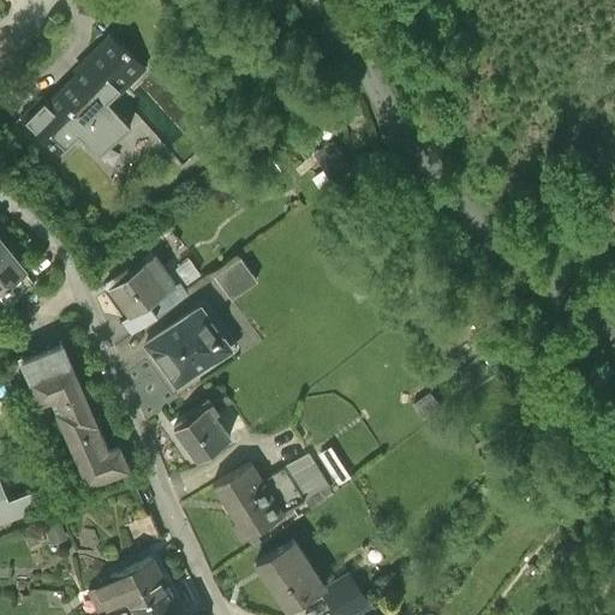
[(89,64),(49,103),(47,106),(69,127),(49,148),(59,156),(78,136),(99,156),(131,127),(108,102),(142,67),(144,70),(145,67),(124,47),(124,48),(108,35),(107,36),(109,37),(88,61),(87,59),(85,60),(89,64)]
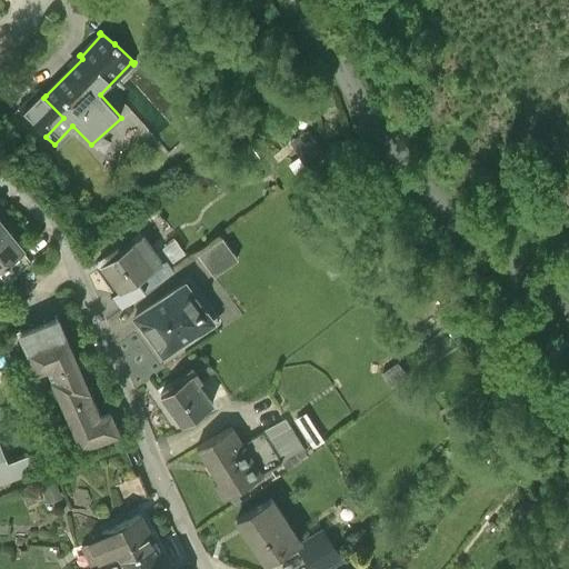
[(43,98),(46,96),(39,90),(19,110),(46,137),(63,118),(43,98)]
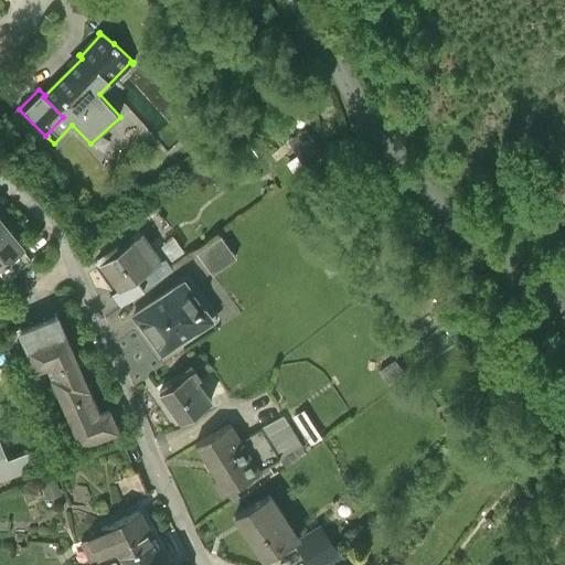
[(0,265),(22,248),(10,233),(6,236),(0,228),(0,265)]
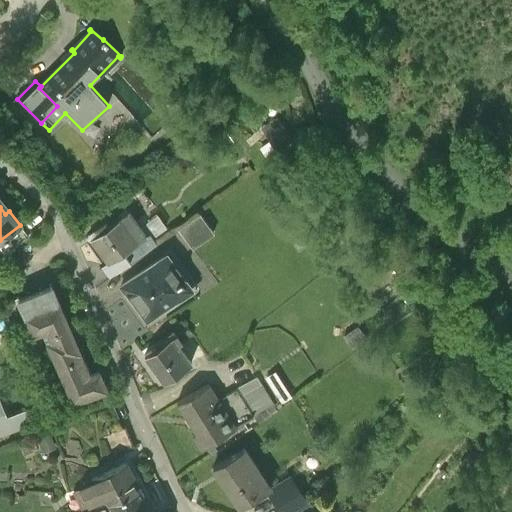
[(156,213),(146,220),(155,232),(165,225),(156,213)]
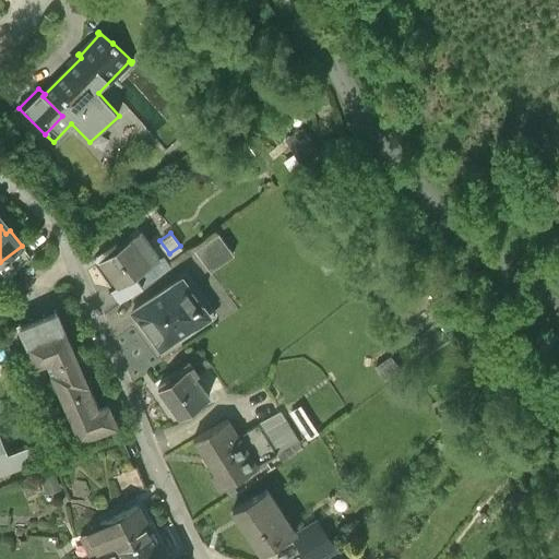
[(221,233),(197,248),(210,268),(234,253),(221,233)]
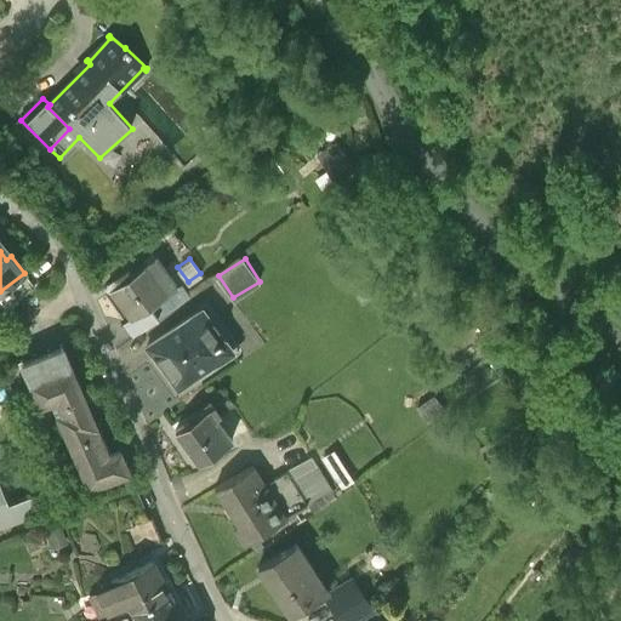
[(110,294),(131,322),(177,289),(157,260),(132,278),(129,273),(115,283),(119,288),(110,294)]
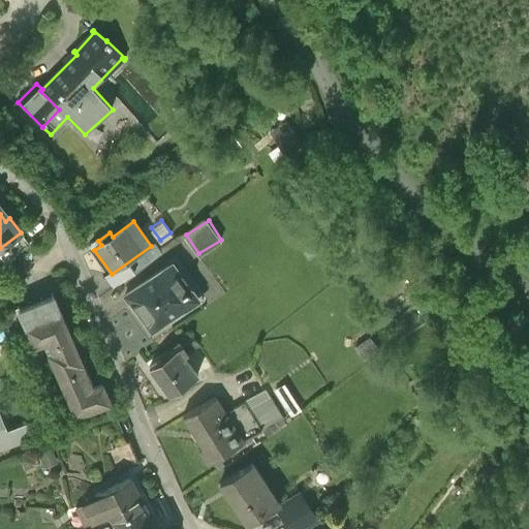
[(151,246),(112,274),(110,276),(118,286),(160,255),(153,244),(151,246)]
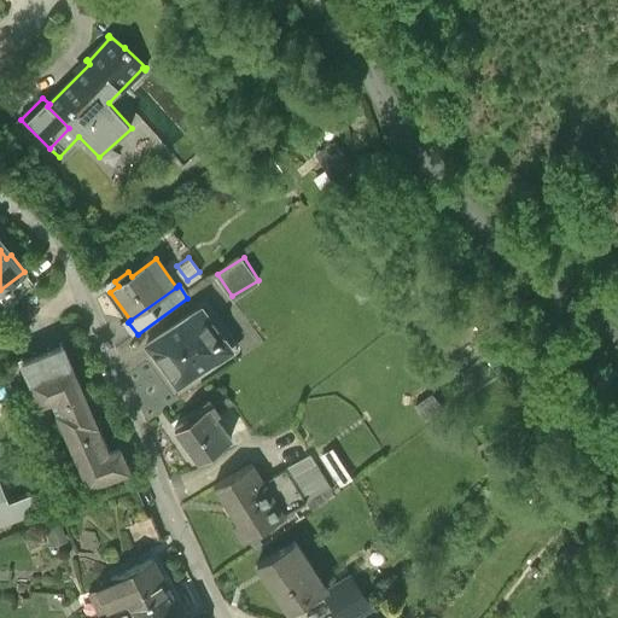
[(146,347),(176,390),(232,350),(202,308),(146,347)]
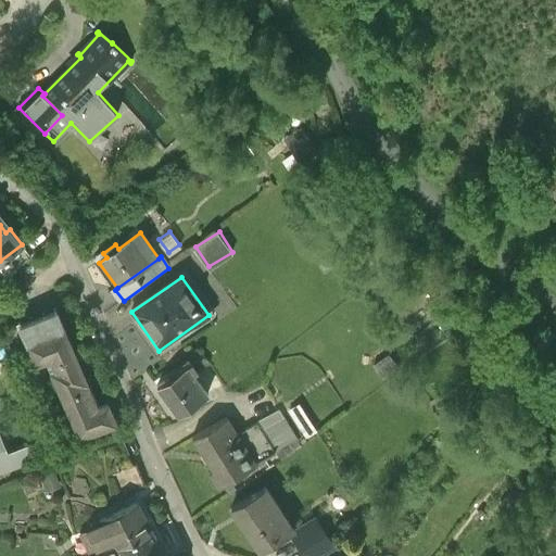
[(80,442),(115,427),(106,406),(92,413),(76,376),(83,374),(54,312),(20,327),(36,365),(46,362),(80,442)]
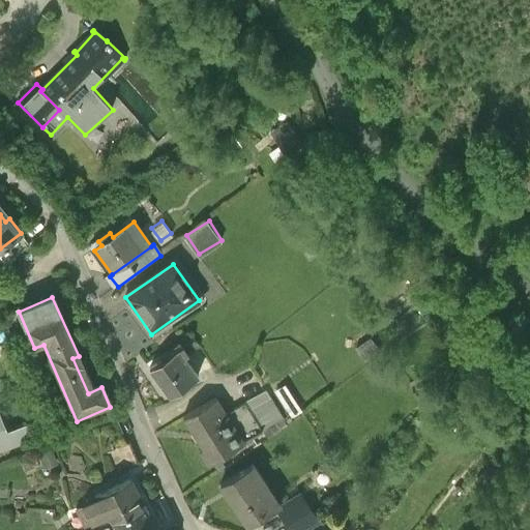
[(190,335),(179,343),(187,355),(199,348),(190,335)]
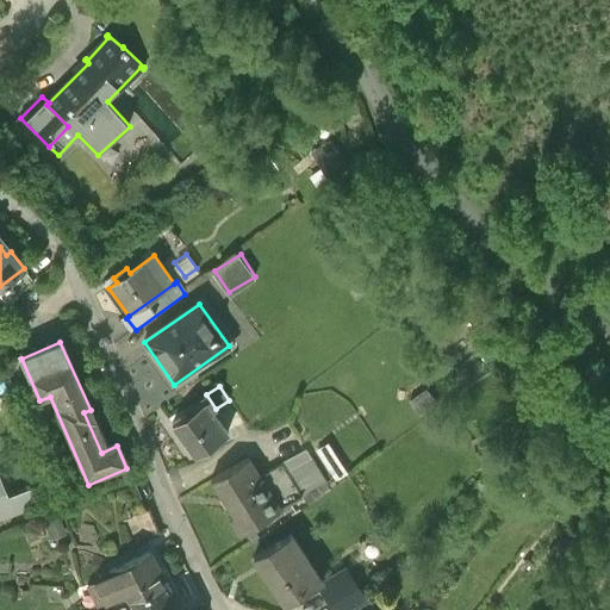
[(212,412),(216,409),(206,394),(182,411),(186,416),(173,427),(195,459),(229,436),(212,412)]
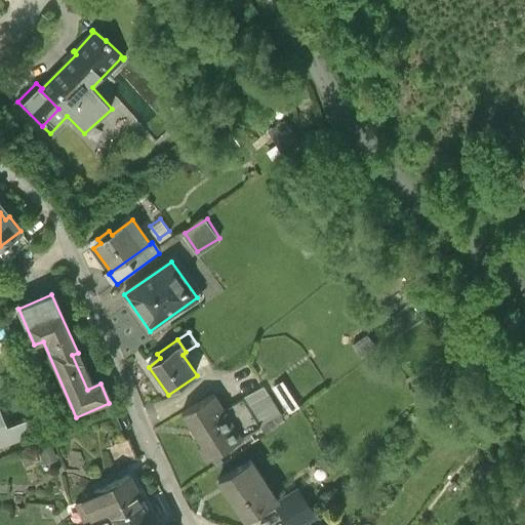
[(264,392),(224,416),(240,443),(280,418),(264,392)]
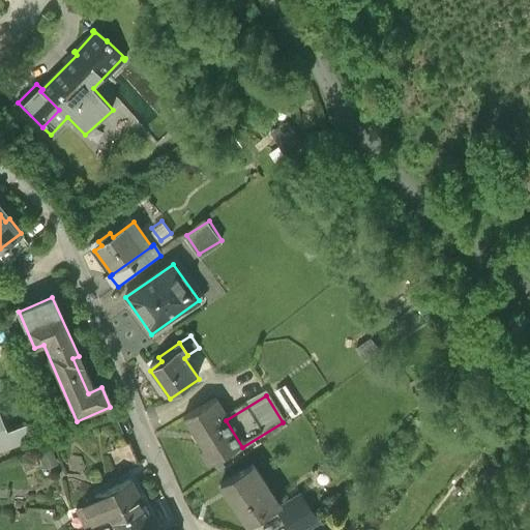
[(243,449),(242,447),(226,420),(214,403),(185,420),(213,468),(243,449)]
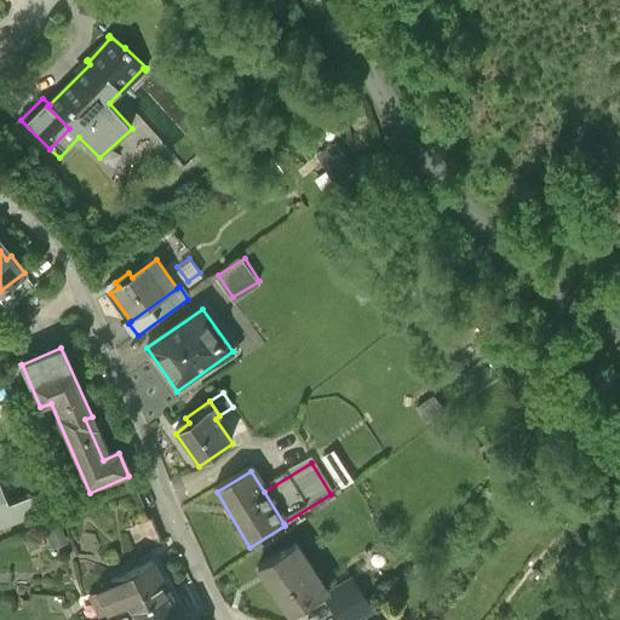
[(0,527),(36,514),(30,495),(6,505),(0,488),(0,527)]
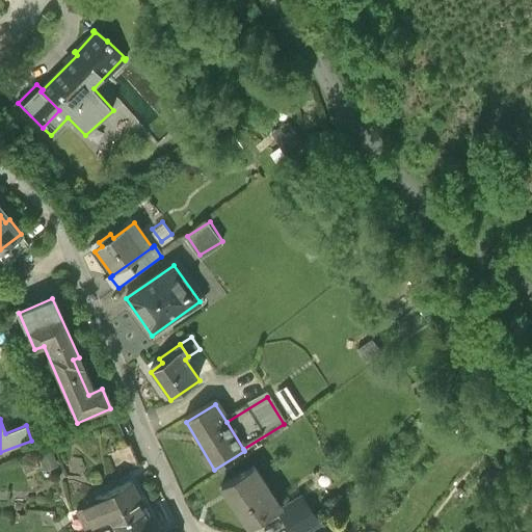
[(221,491),(247,531),(250,531),(281,512),(254,471),(221,491)]
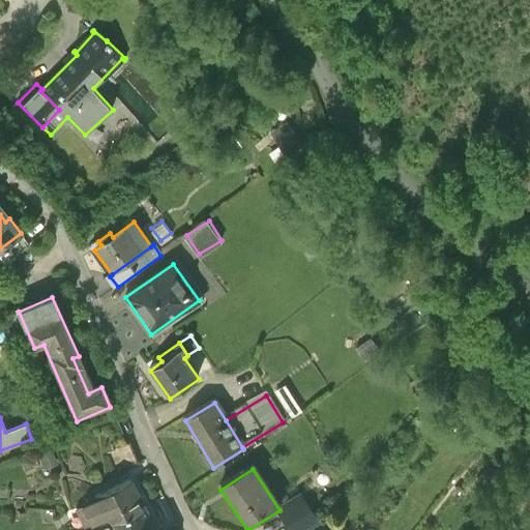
[(94,529),(113,529),(150,511),(146,504),(141,506),(130,486),(96,503),(96,505),(77,516),(83,529),(93,529),(94,529)]
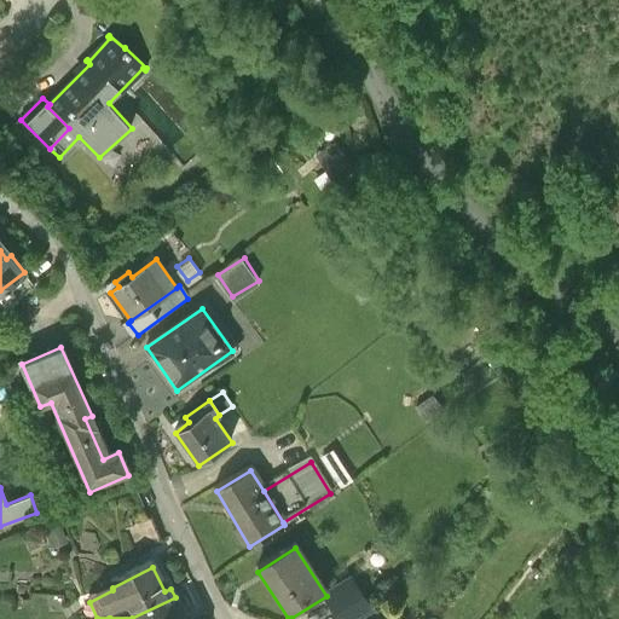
[(325,605),(335,618),(362,618),(366,615),(350,589),(325,605)]
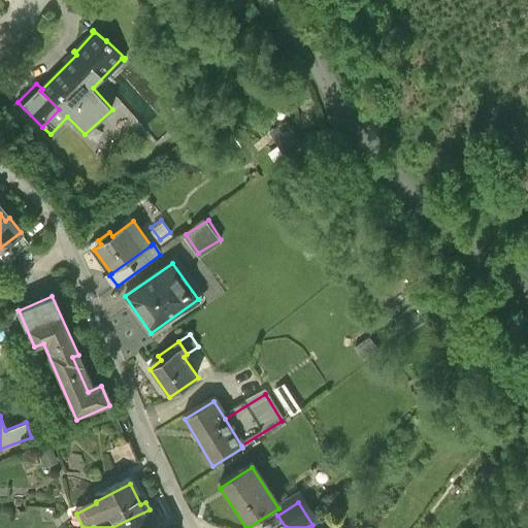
[(158,527),(150,509),(112,527),(158,527)]
